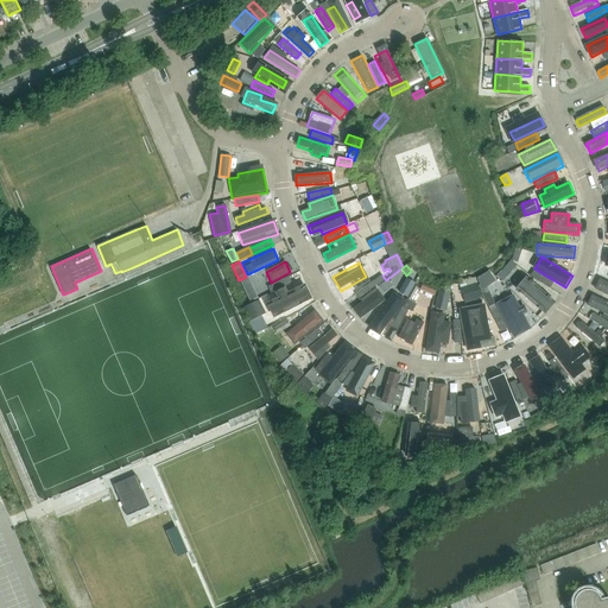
[(534,280),(550,289),(553,283),(533,270),(529,277),(534,280)]
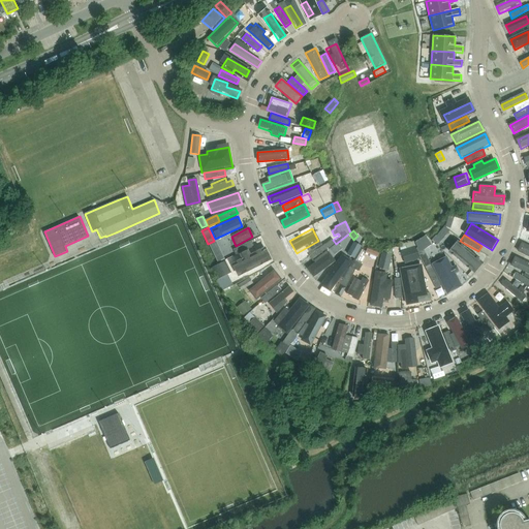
[(436,236),(432,240),(437,245),(441,240),(436,236)]
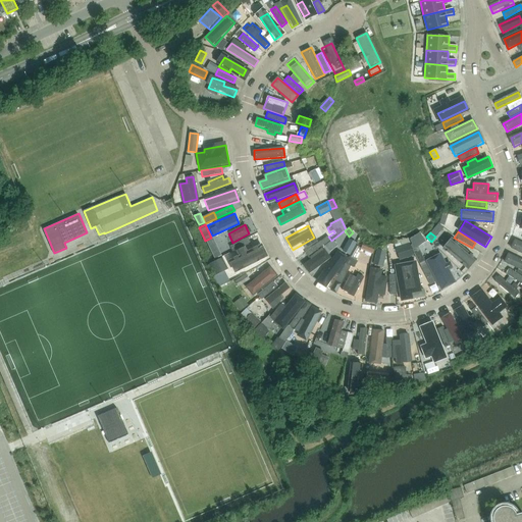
[(324,245),(324,246),(331,241),(328,237),(327,236),(320,241),(324,245)]
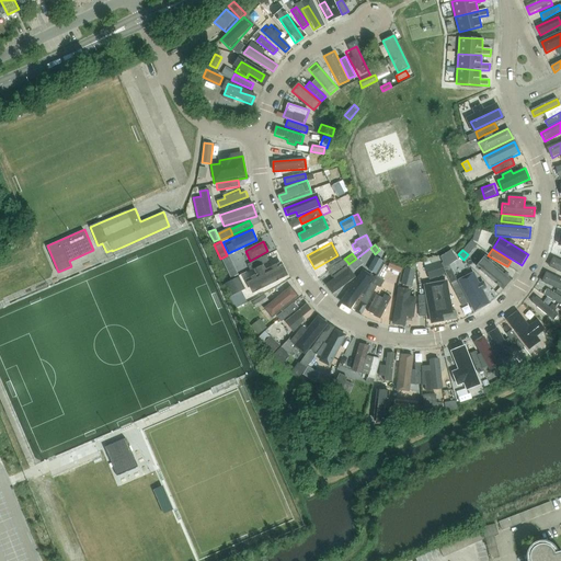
[(221,259),(226,266),(232,263),(229,255),(221,259)]
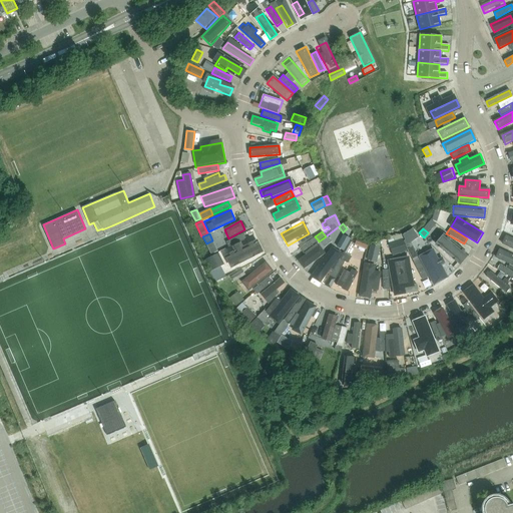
[(245,238),(243,233),(225,241),(228,247),(245,238)]
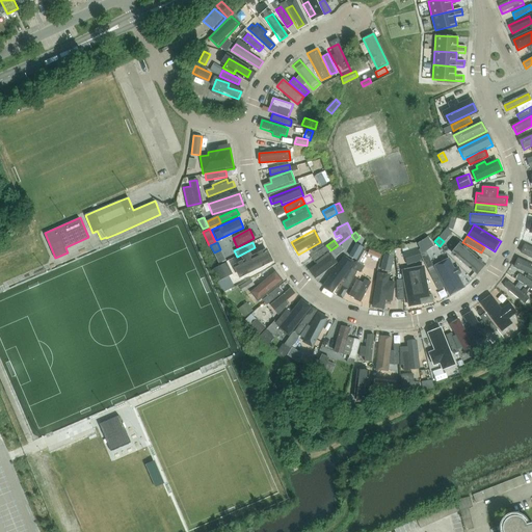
[(355,243),(348,256),(349,256),(356,260),(363,248),(355,243)]
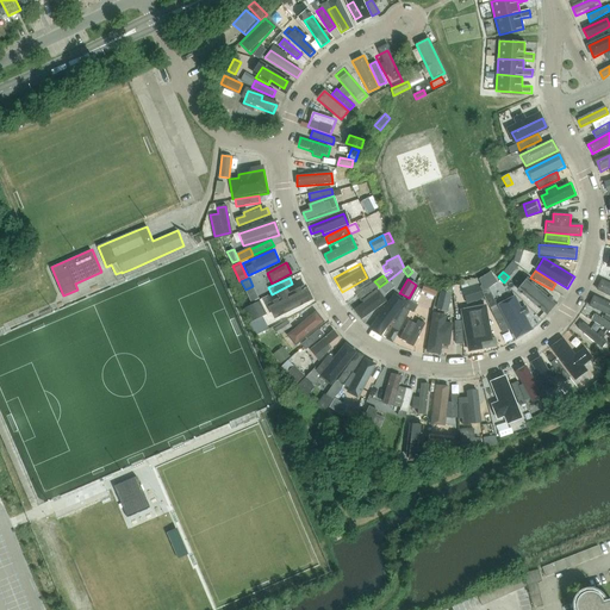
[(609,284),(602,280),(596,291),(609,297),(609,284)]
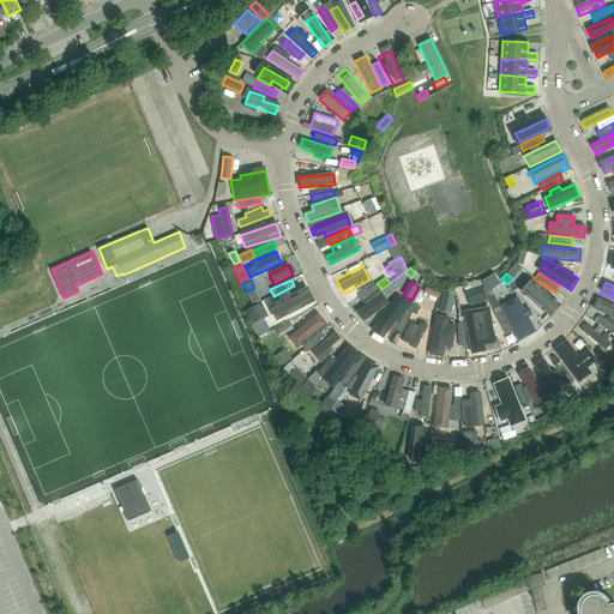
[(381,288),(377,283),(359,298),(362,302),(381,288)]
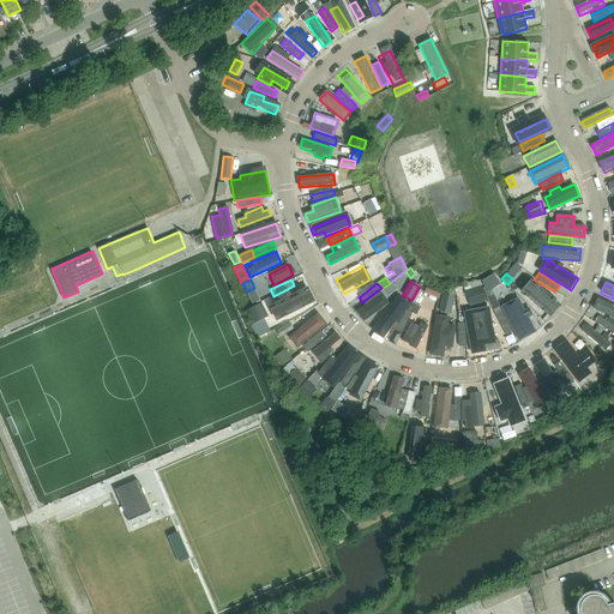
[(281,302),(276,305),(282,318),(314,302),(308,289),(304,292),(301,286),(278,296),(281,302)]
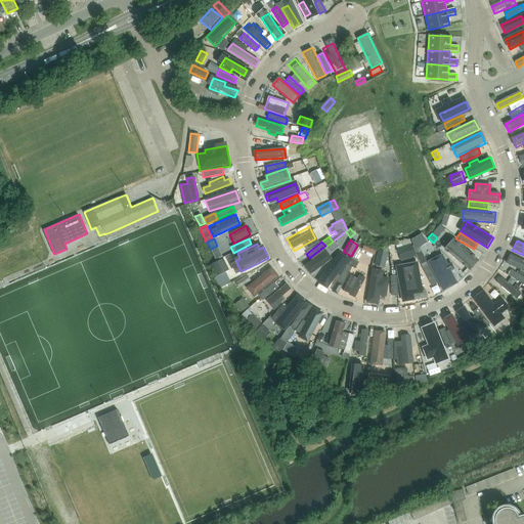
[(374,255),(376,250),(364,245),(362,250),(374,255)]
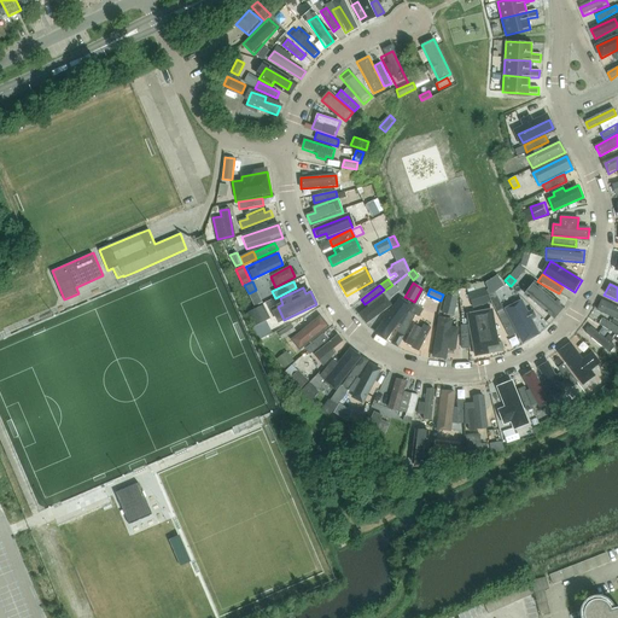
[(421,291),(414,303),(413,303),(410,307),(408,312),(415,315),(419,316),(423,309),(419,307),(426,293),(421,291)]
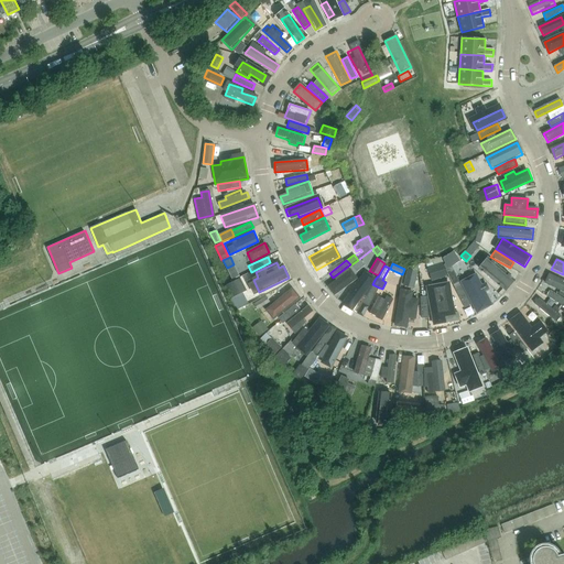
[(492,266),(487,272),(506,289),(511,282),(492,266)]
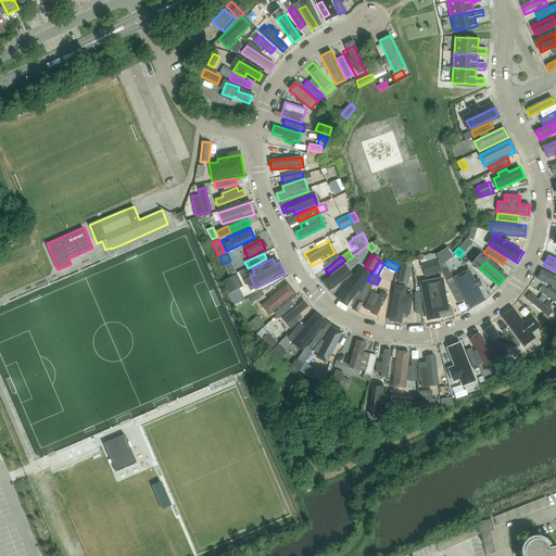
[(439,266),(449,285),(454,281),(445,263),(439,266)]
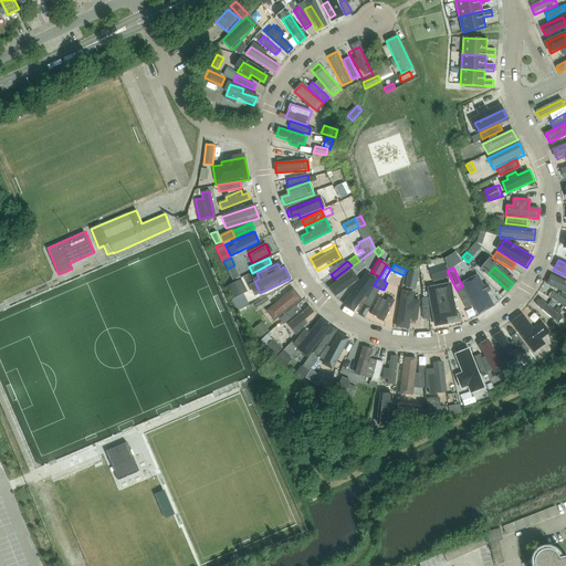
[(405,283),(405,286),(416,289),(419,272),(408,270),(407,273),(405,283)]
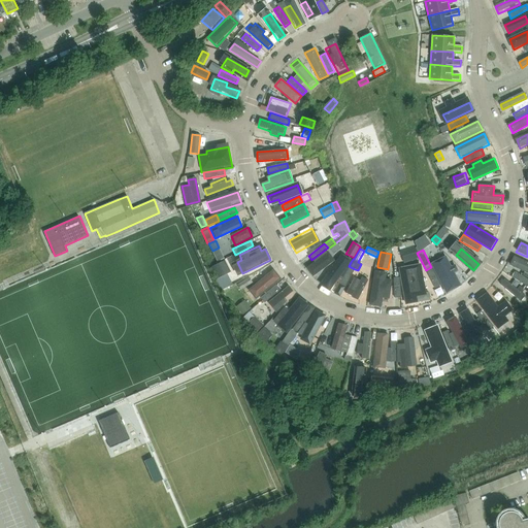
[(330,260),(326,255),(308,267),(312,272),(330,260)]
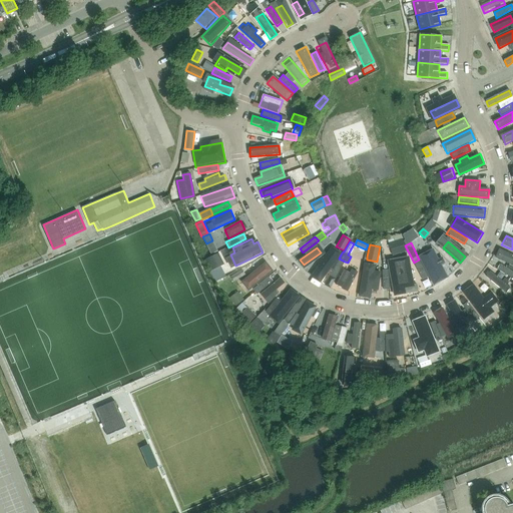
[(322,282),(341,254),(333,248),(313,276),(322,282)]
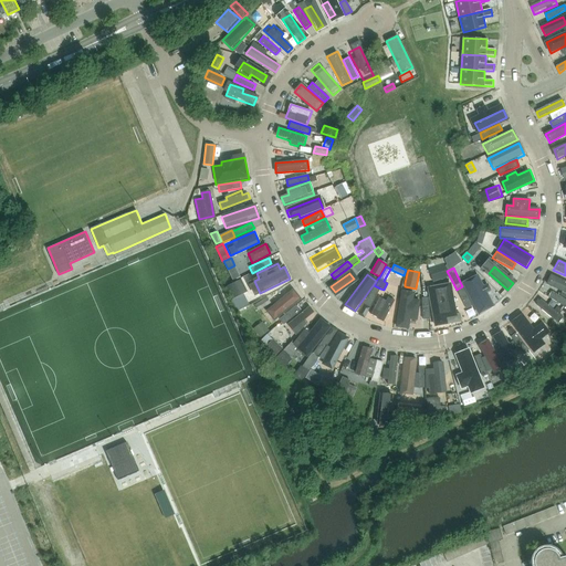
[(494,305),(478,276),(462,285),(479,314),(494,305)]
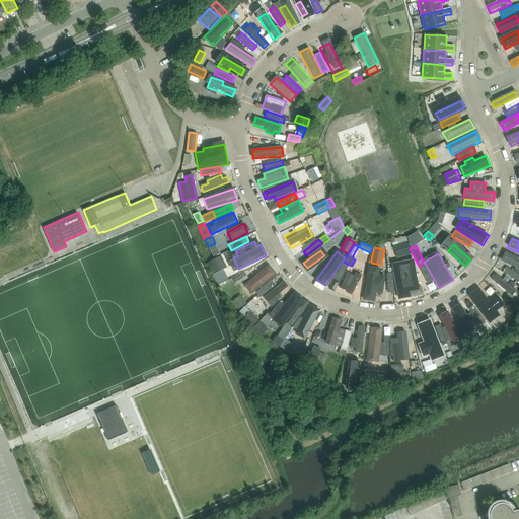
[(518,260),(505,253),(501,262),(516,269),(514,272),(518,274),(518,260)]
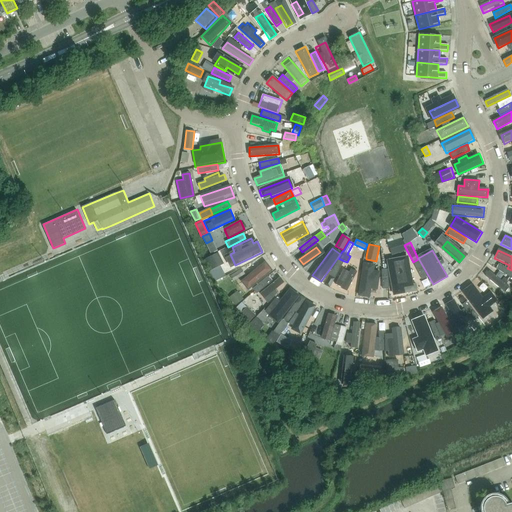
[(224,264),(218,252),(204,259),(210,271),(224,264)]
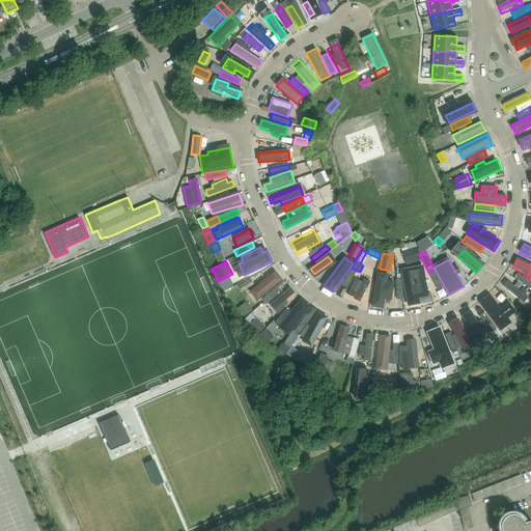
[(424,267),(401,271),(408,306),(430,302),(424,267)]
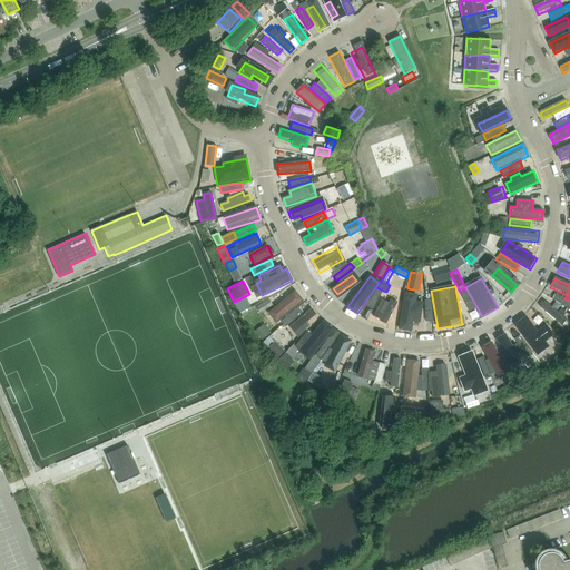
[(383,291),(376,287),(366,306),(372,310),(383,291)]
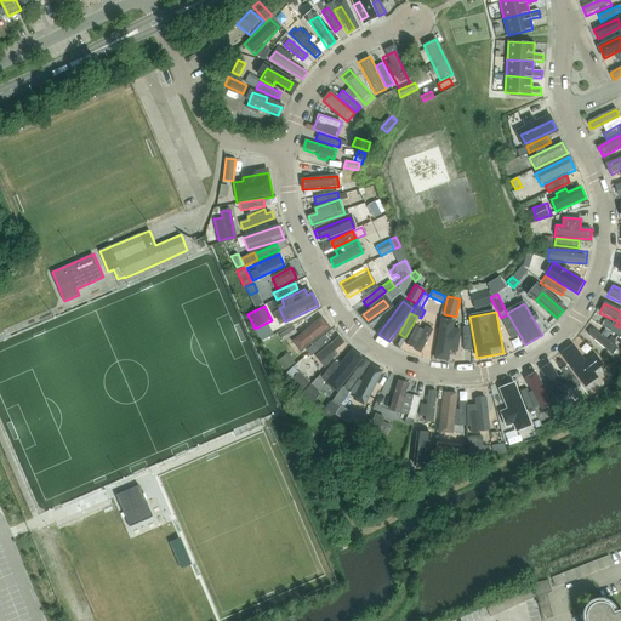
[(507,314),(501,318),(512,340),(518,336),(507,314)]
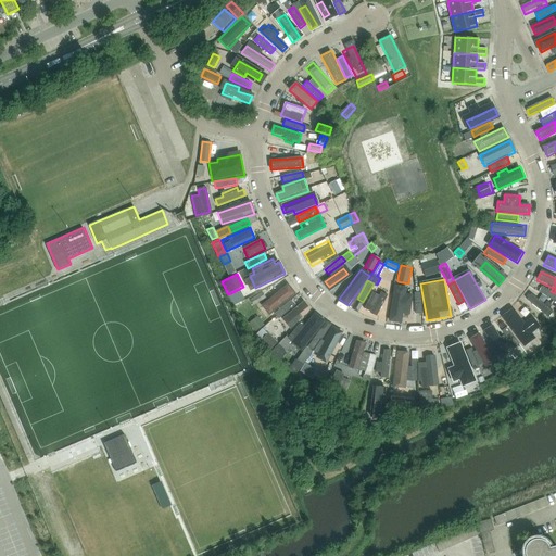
[(411,314),(414,287),(395,285),(391,321),(403,324),(404,314),(411,314)]
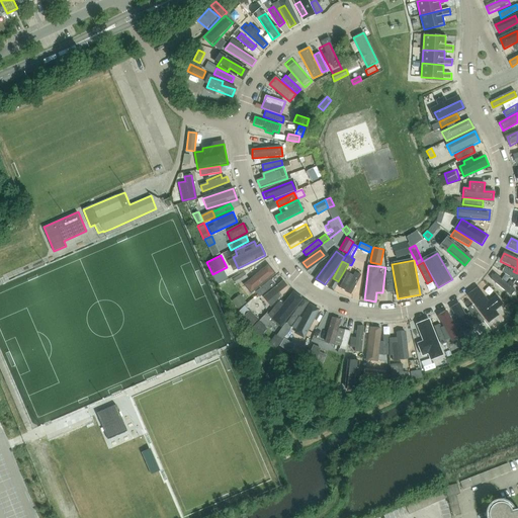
[(502,272),(517,281),(517,274),(506,266),(502,272)]
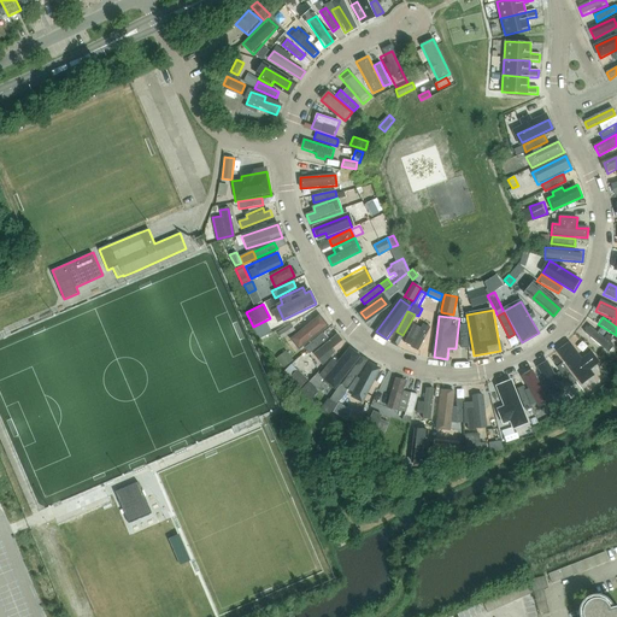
[(418,352),(432,329),(417,321),(404,344),(418,352)]
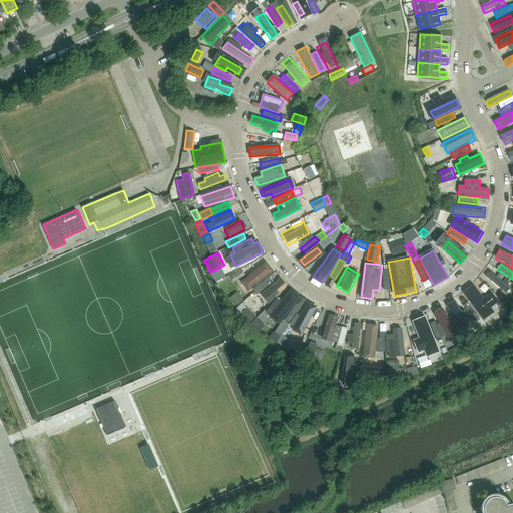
[(270,272),(267,268),(249,281),(252,285),(270,272)]
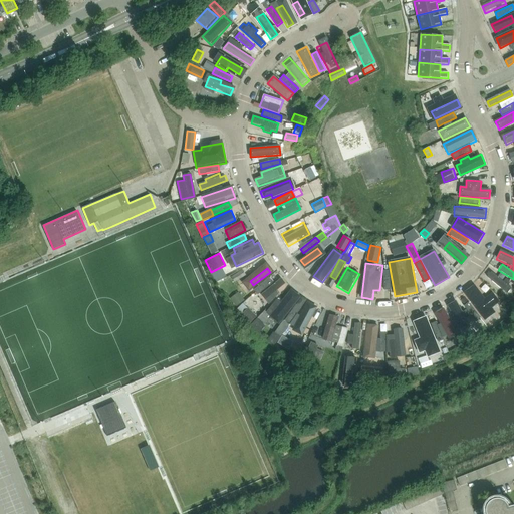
[(245,275),(242,270),(232,277),(235,282),(245,275)]
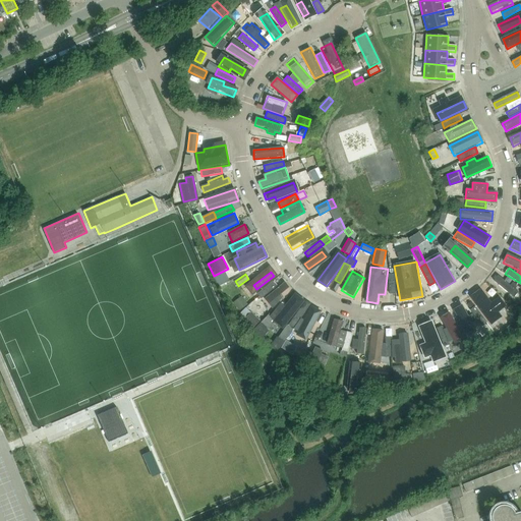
[(499,276),(494,282),(514,298),(519,292),(499,276)]
